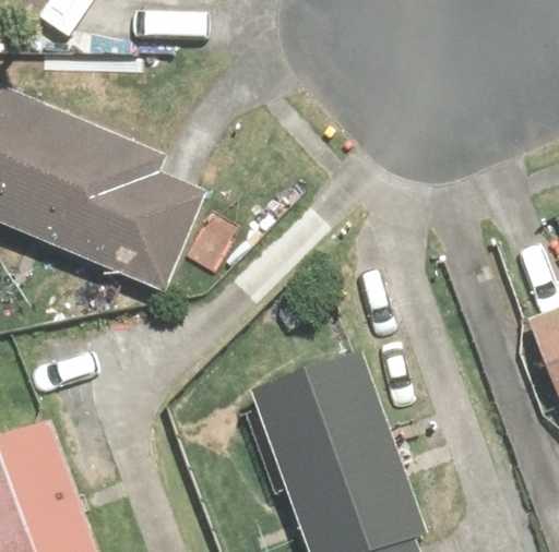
[(0,0),(0,7),(32,28),(50,0),(0,0)]
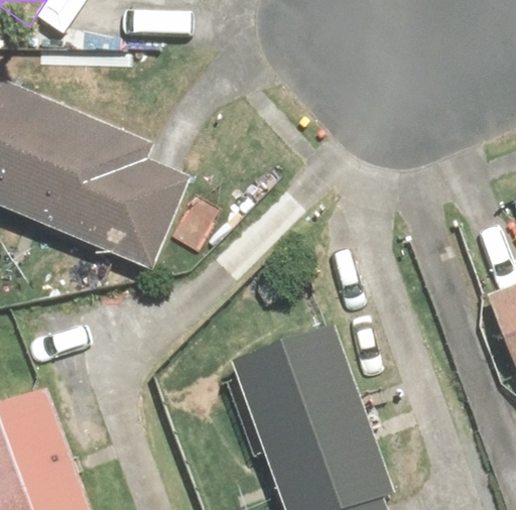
[(0,81),(0,208),(153,270),(191,176),(149,159),(155,143),(0,81)]
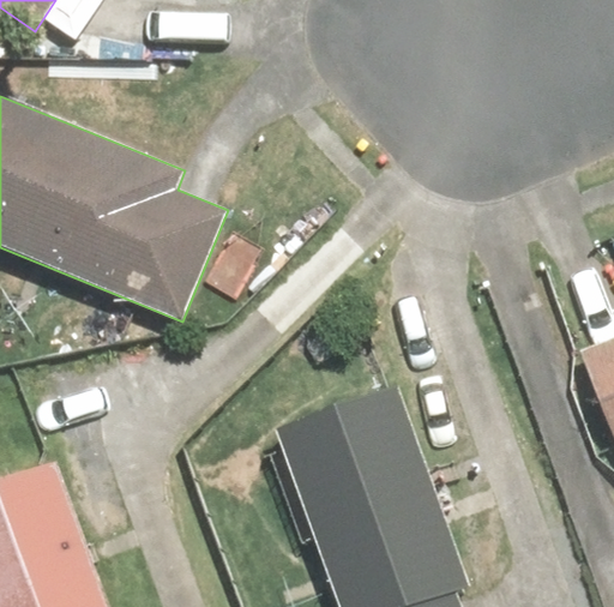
[(613,334),(573,350),(613,452),(613,334)]
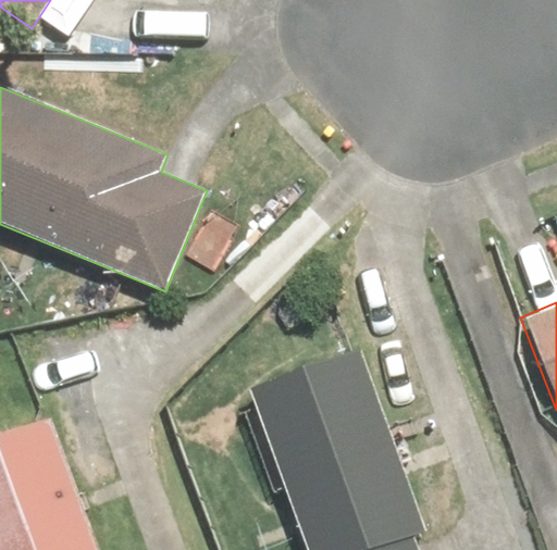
[(360,350),(248,390),(305,549),(418,549),(415,539),(426,535),(360,350)]
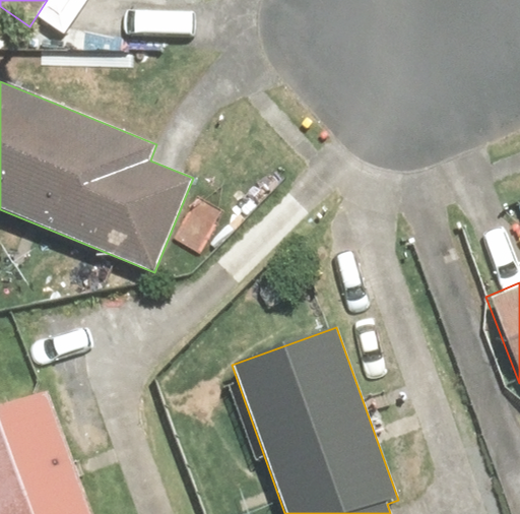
[(92,513),(49,391),(0,408),(0,513),(92,513)]
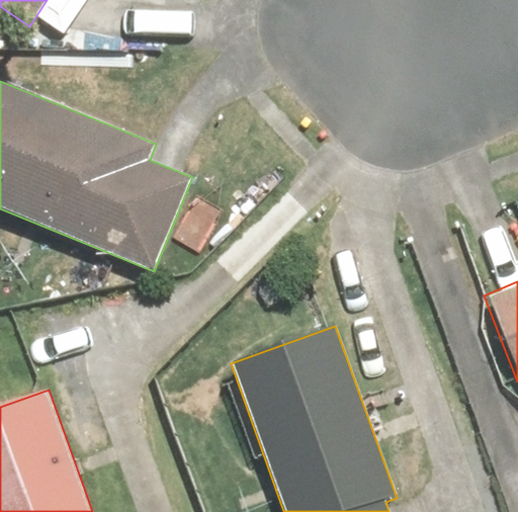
All buildings are outlined.
